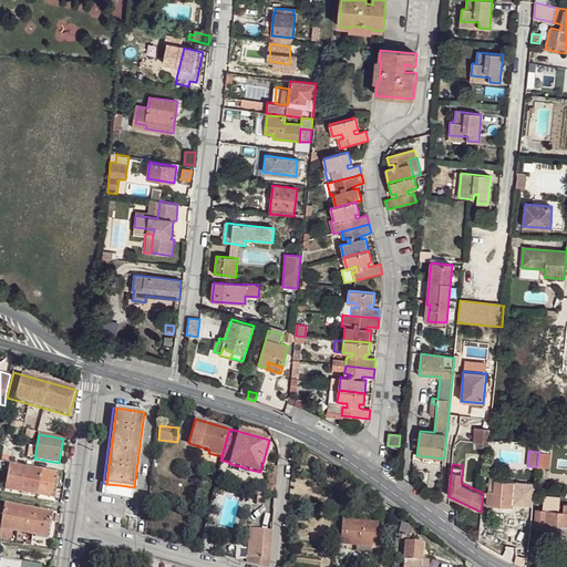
[(10,465),(6,488),(55,497),(59,474),(10,465)]
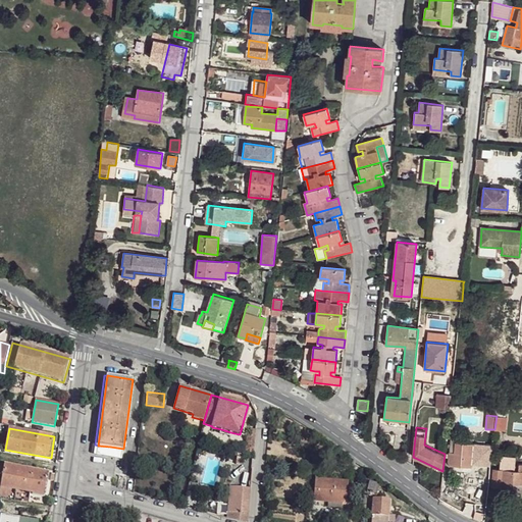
[(221,429),(218,441),(226,444),(230,432),(221,429)]
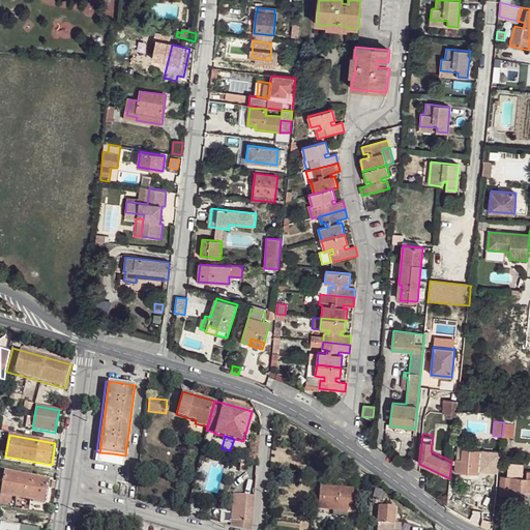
[(459,445),(457,472),(479,474),(481,451),(462,449),(462,445),(459,445)]
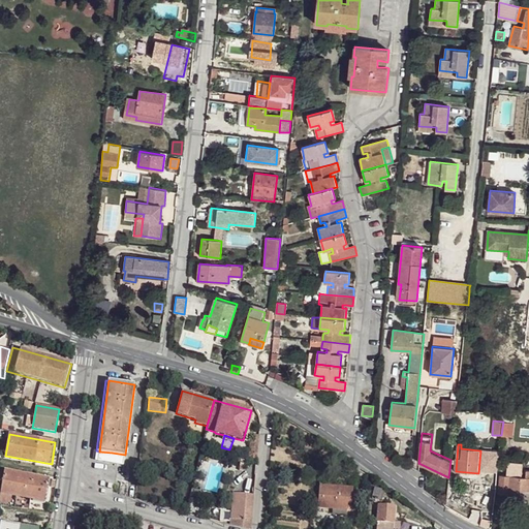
[(99,452),(99,459),(111,460),(112,453),(99,452)]
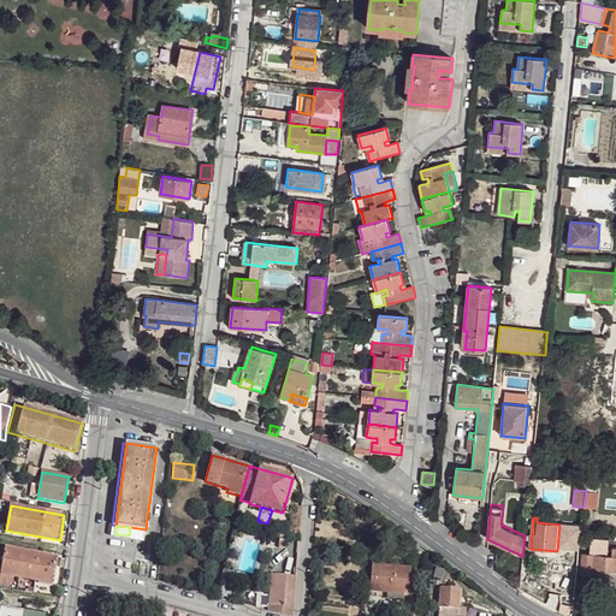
[(584,555),(581,574),(591,575),(592,568),(615,570),(615,557),(611,557),(606,557),(609,539),(591,538),(590,556),(584,555)]
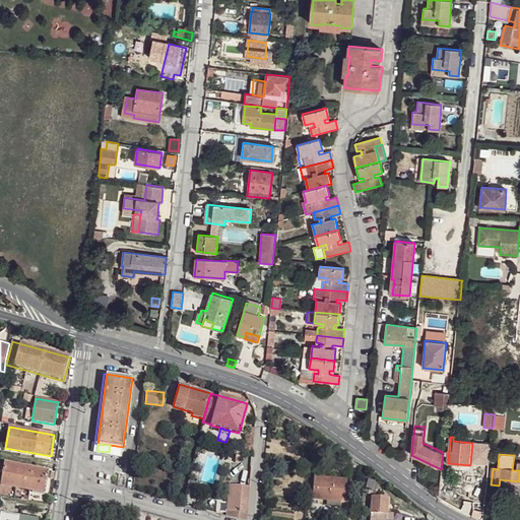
[(4,463),(1,484),(16,488),(29,490),(46,493),(50,471),(4,463)]
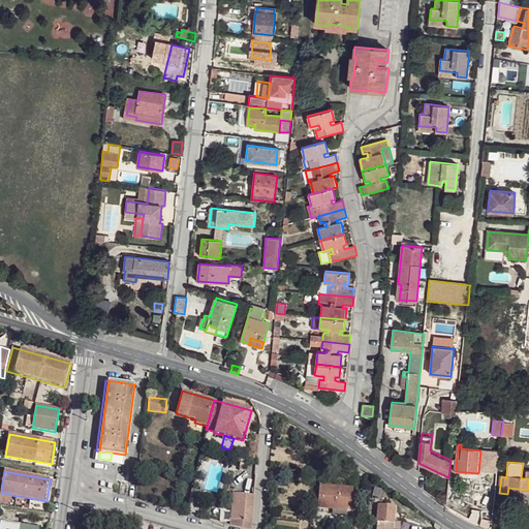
[(319,486),(318,507),(333,508),(347,509),(347,502),(352,502),(352,488),(319,486)]
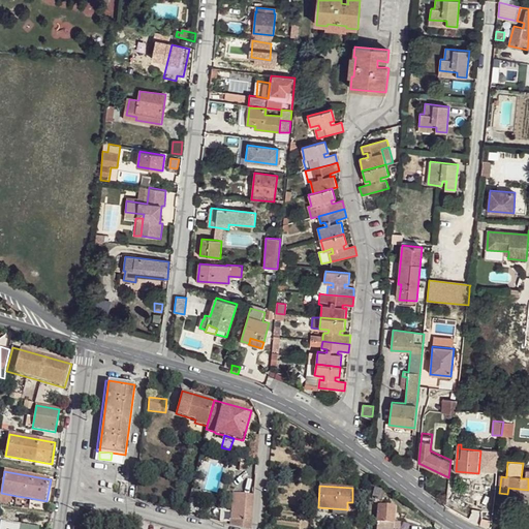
[(374,489),(372,499),(379,501),(381,491),(374,489)]
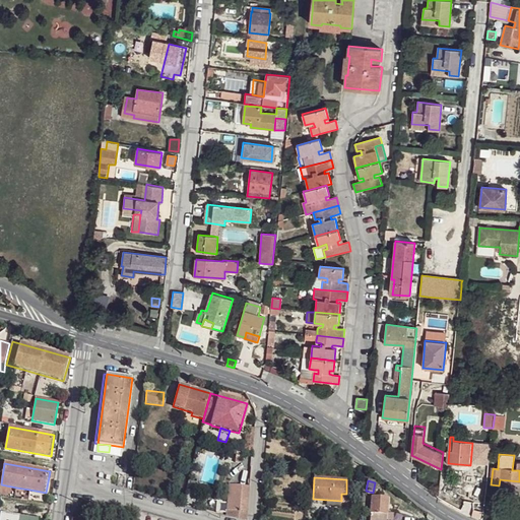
[(230,484),(226,511),(231,511),(230,517),(240,519),(247,519),(250,486),(230,484)]
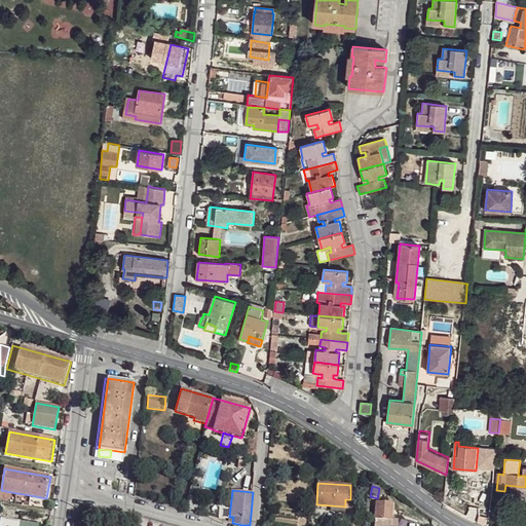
[(379,525),(378,525),(390,525),(391,519),(392,504),(376,502),(375,525),(379,525)]
